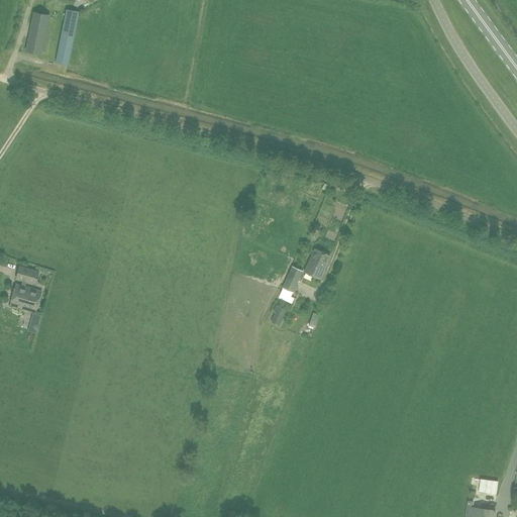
[(50,15),(33,12),(25,53),(42,56),(50,15)]
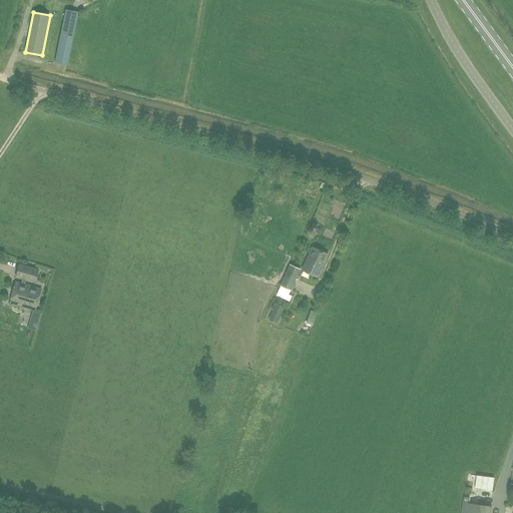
[(68,64),(78,15),(66,13),(65,13),(55,61),(68,64)]
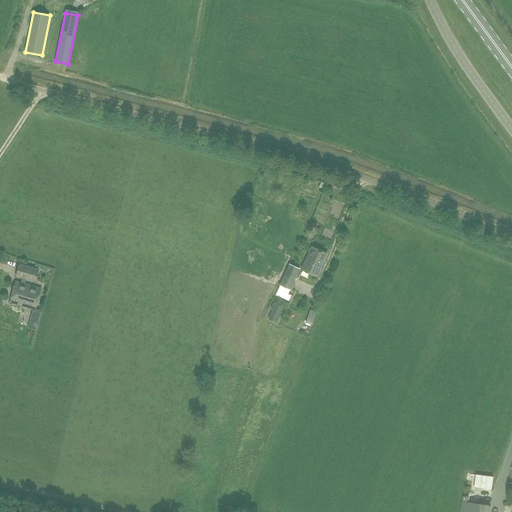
[(312,247),(301,270),(316,276),(327,253),(312,247)]
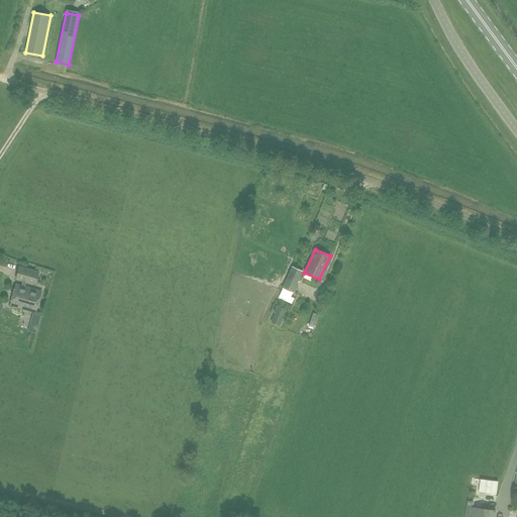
[(19,267),(16,279),(23,281),(26,282),(35,284),(38,272),(19,267)]
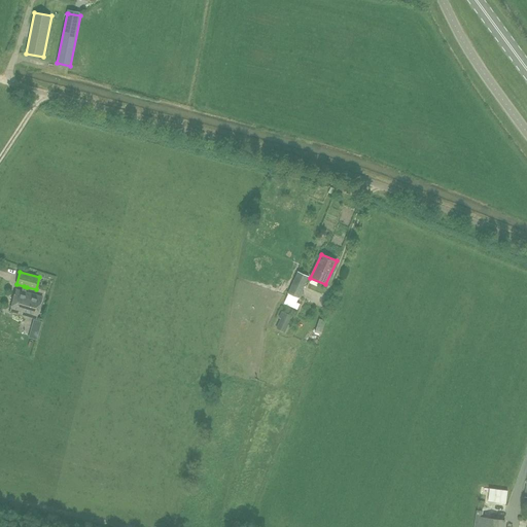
[(288,293),(287,296),(284,303),(294,307),(295,305),(301,307),(302,303),(297,301),(299,297),(299,299),(309,277),(297,272),(288,293)]
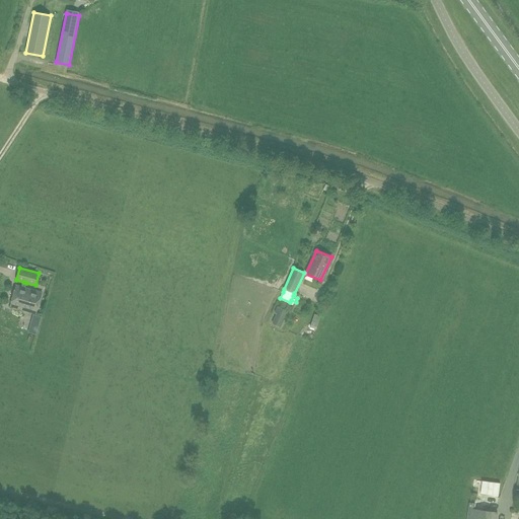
[(35,313),(42,293),(25,288),(26,283),(23,282),(21,287),(16,285),(10,306),(35,313)]
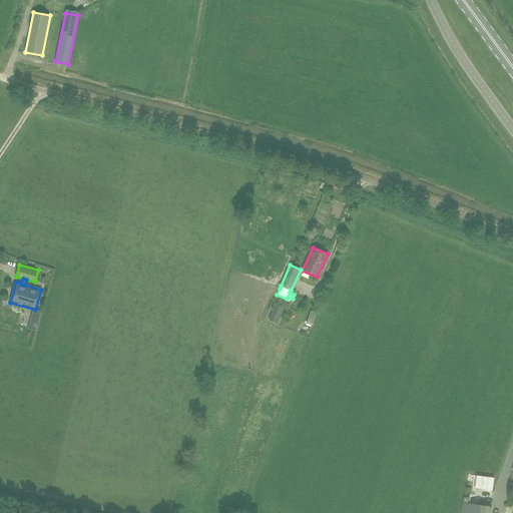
[(282,316),(289,301),(278,296),(271,311),(282,316)]
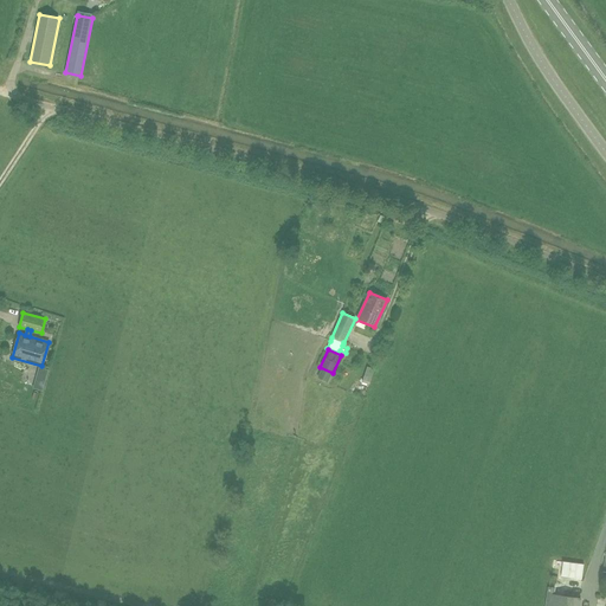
[(546,605),(579,605),(580,598),(548,593),(546,605)]
